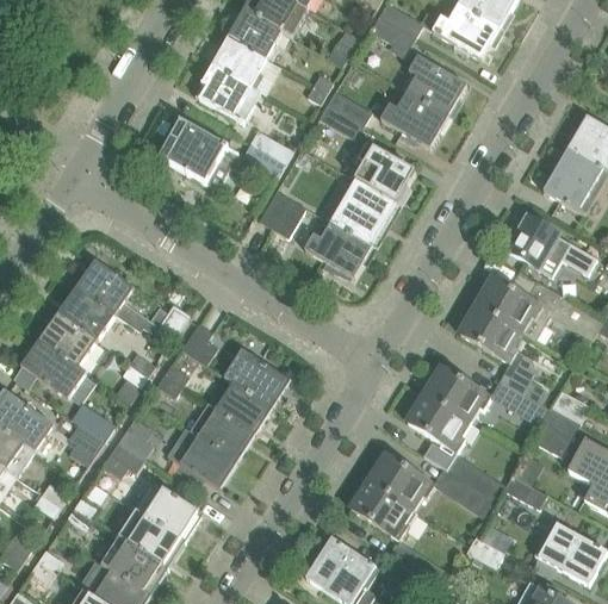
[(0,12),(6,17),(5,18),(7,19),(17,0),(0,0),(0,12)]
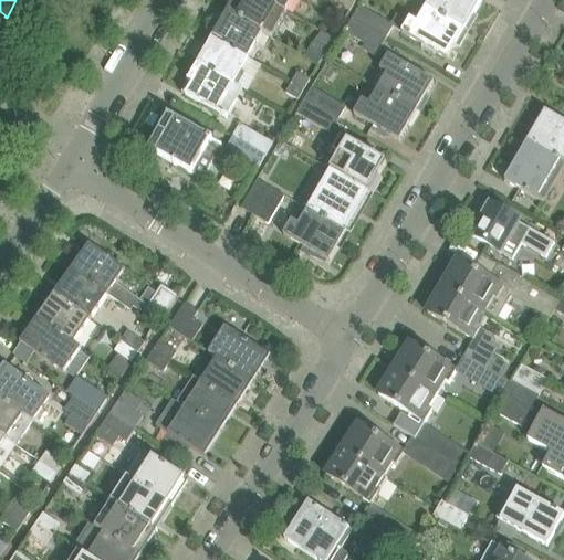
[(228,0),(225,8),(260,28),(270,33),(283,8),(269,0),(228,0)]
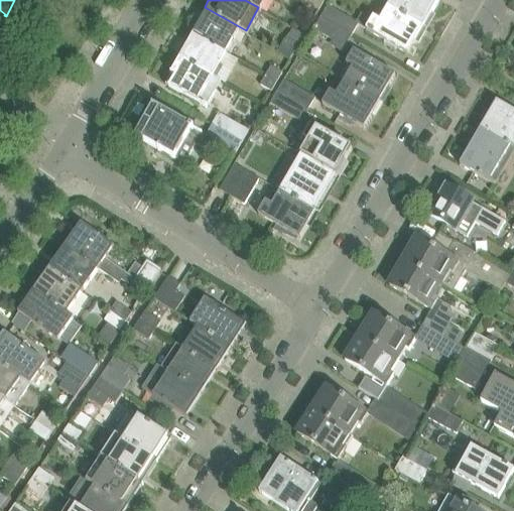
[(301,0),(315,8),(319,0),(301,0)]
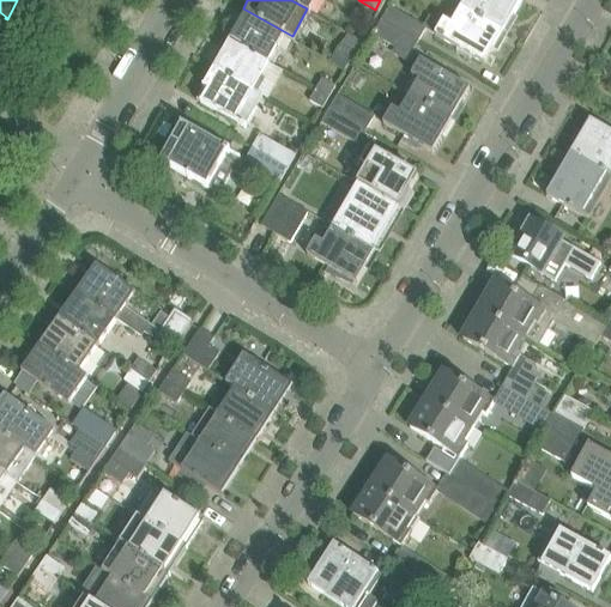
[(463,0),(460,5),(501,29),(518,0),(463,0)]
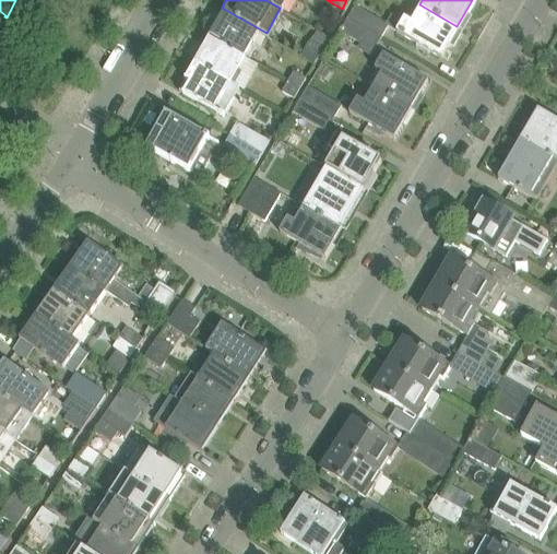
[(352,3),(345,15),(377,34),(383,22),(384,21),(382,20),(352,3)]
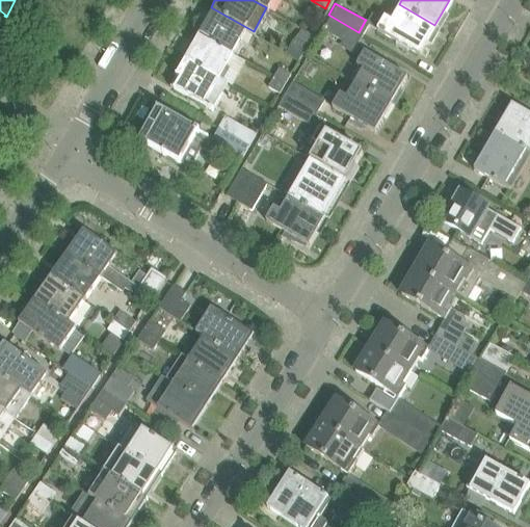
[(391,19),(382,14),(375,27),(419,52),(434,25),(399,4),(391,19)]
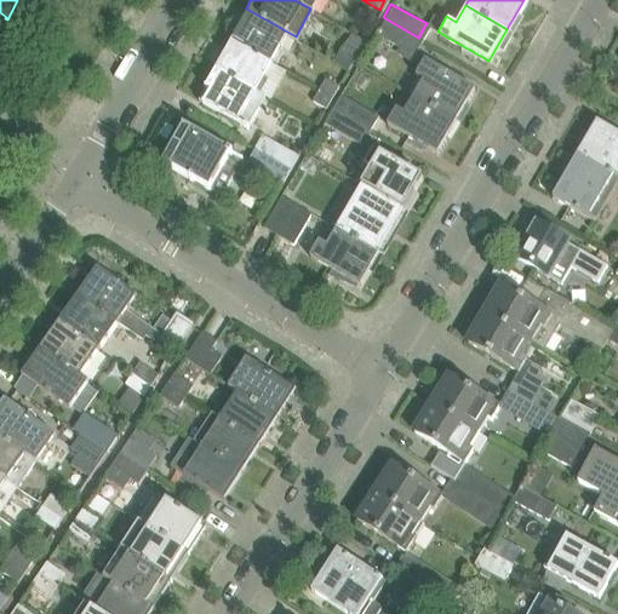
[(269,59),(285,30),(246,9),(230,38),(269,59)]
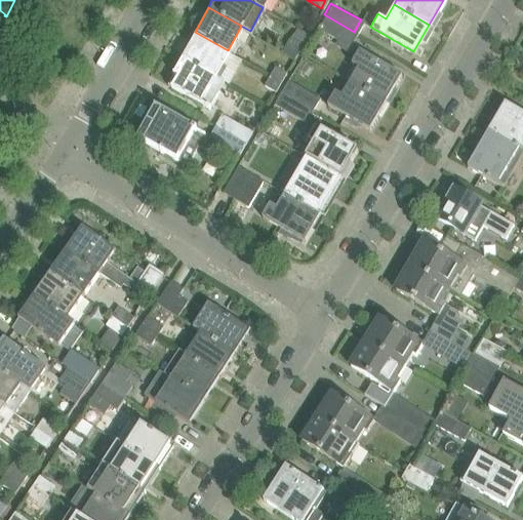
[(348,42),(354,32),(324,14),(317,26),(336,37),(348,43),(348,42)]
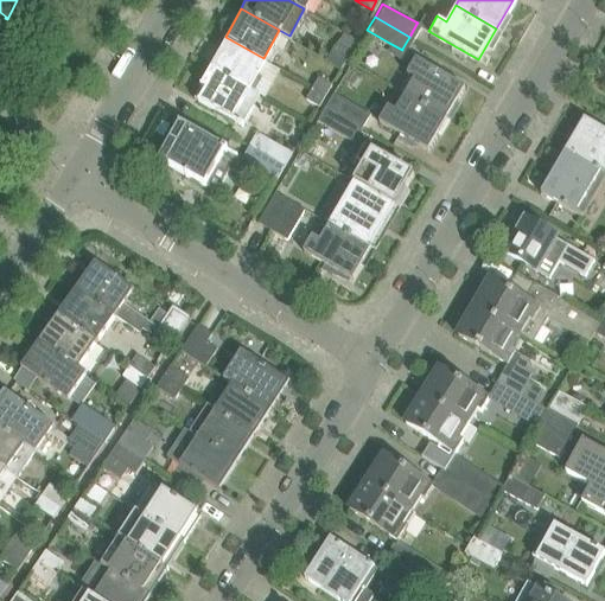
[(342,30),(335,43),(348,50),(355,38),(342,30)]
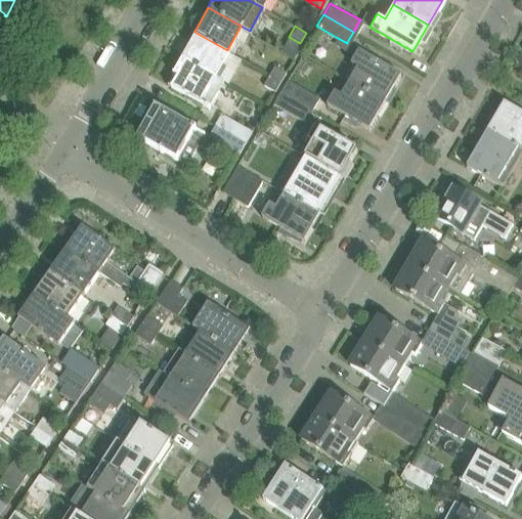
[(194,32),(181,55),(214,74),(227,50),(194,32)]
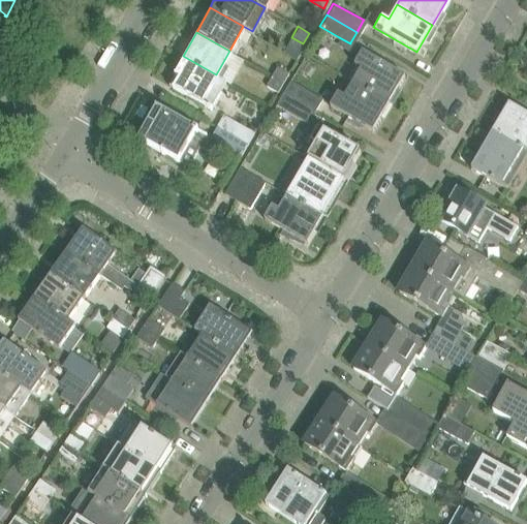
[(361,48),(357,56),(352,61),(361,66),(352,81),(388,101),(404,73),(361,48)]
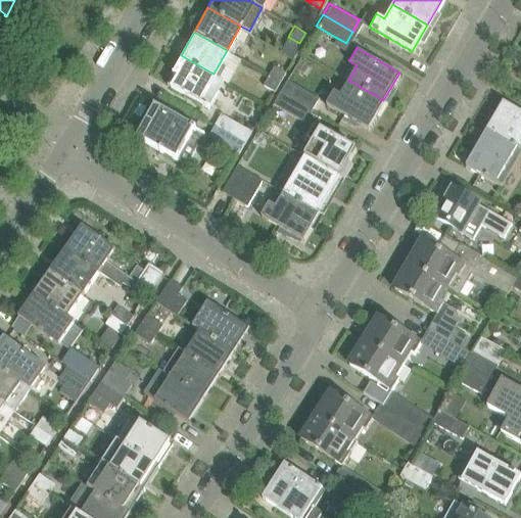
[(166,83),(207,105),(216,90),(223,79),(214,74),(181,55),(166,83)]
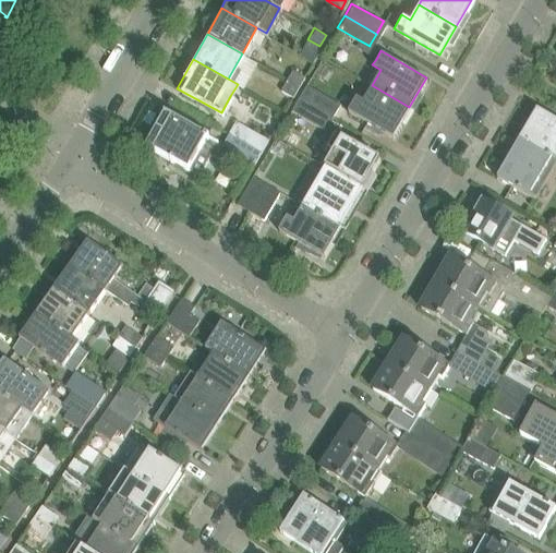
[(285,77),(298,84),(303,74),(290,68),(285,77)]
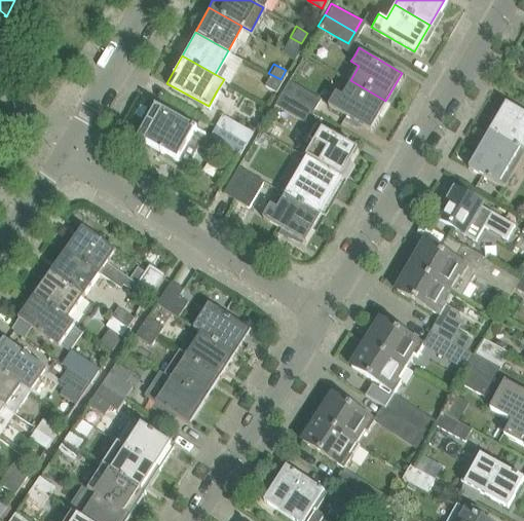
[(274,88),(281,79),(268,73),(263,82),(274,88)]
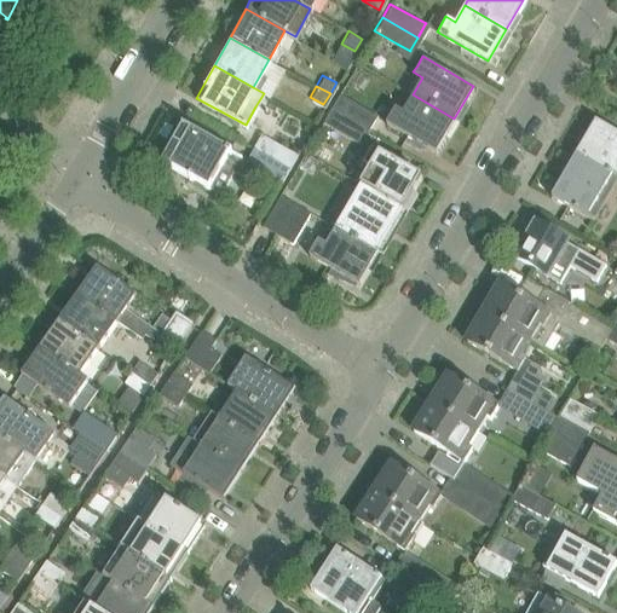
[(338,93),(330,107),(365,127),(374,113),(338,93)]
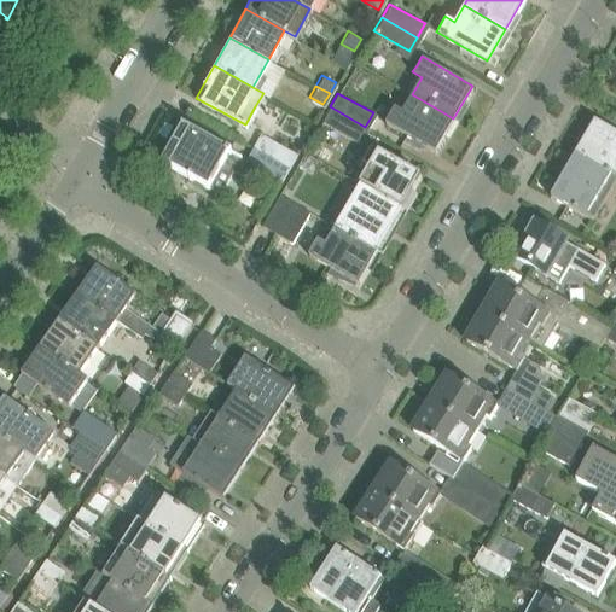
[(435,150),(453,118),(412,94),(402,112),(391,106),(384,121),(435,150)]
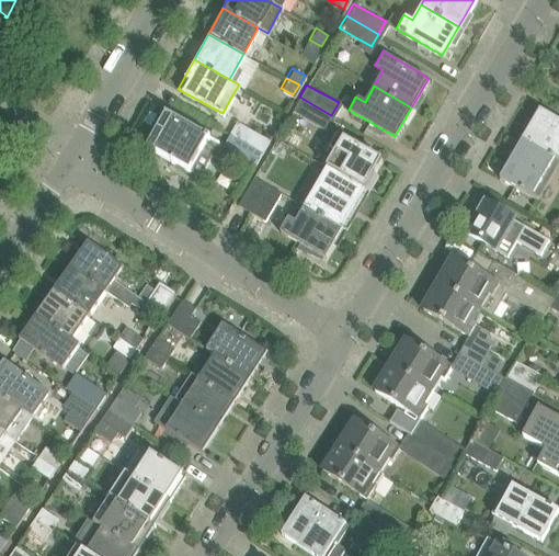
[(324,127),(331,115),(299,97),(292,109),(324,127)]
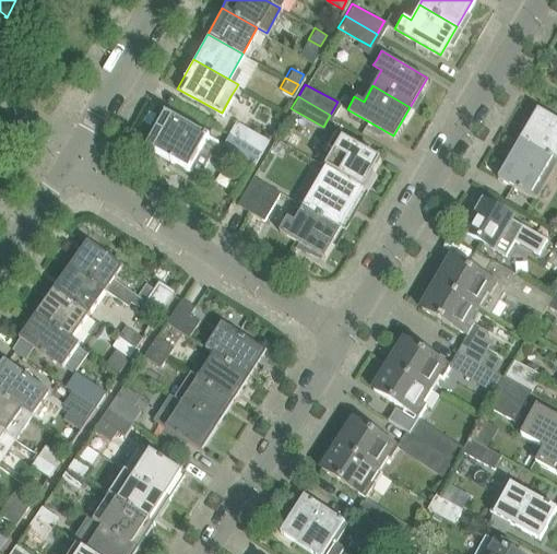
[(556,118),(536,106),(520,134),(556,156),(556,118)]
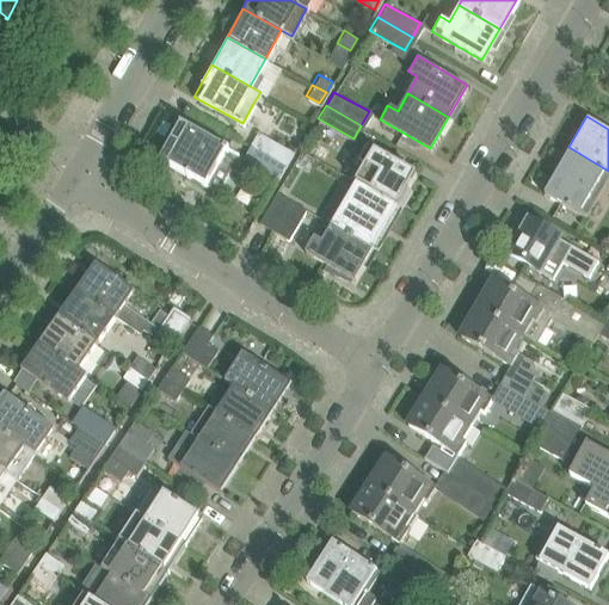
[(277,178),(284,164),(248,144),(241,156),(238,154),(180,121),(170,139),(177,143),(166,162),(205,184),(205,183),(216,189),(228,168),(254,173),(254,172),(251,172),(254,165),(277,178)]
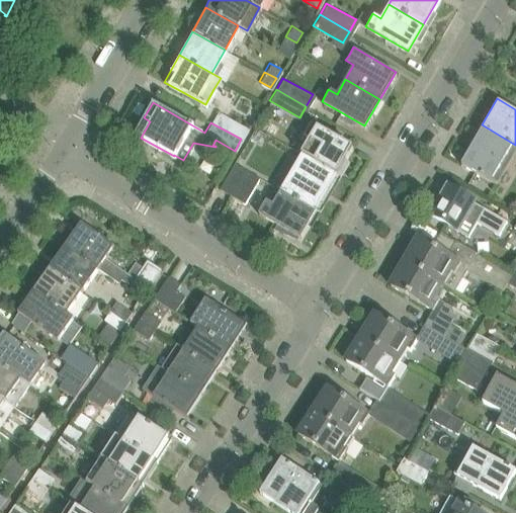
[(217,111),(210,122),(241,139),(247,127),(217,111)]
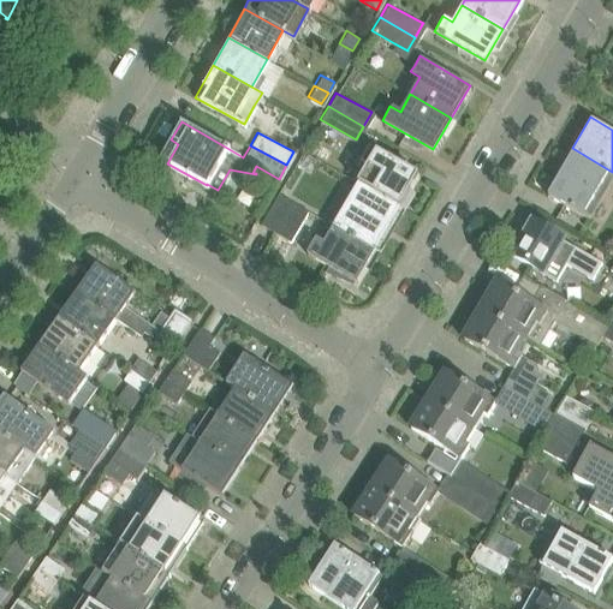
[(357,181),(396,204),(399,207),(418,174),(368,144),(358,160),(367,165),(357,181)]
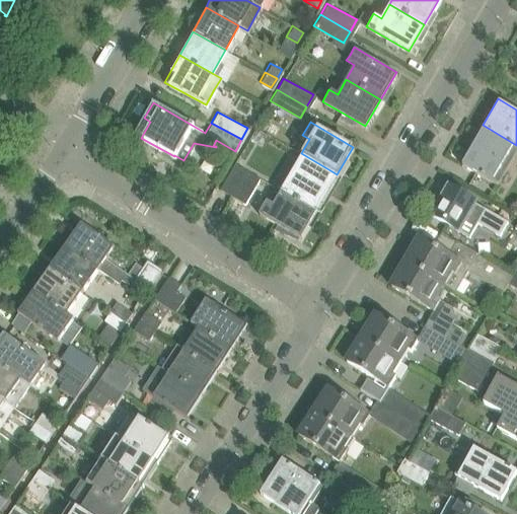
[(497,184),(516,148),(516,145),(483,125),(460,162),(497,184)]
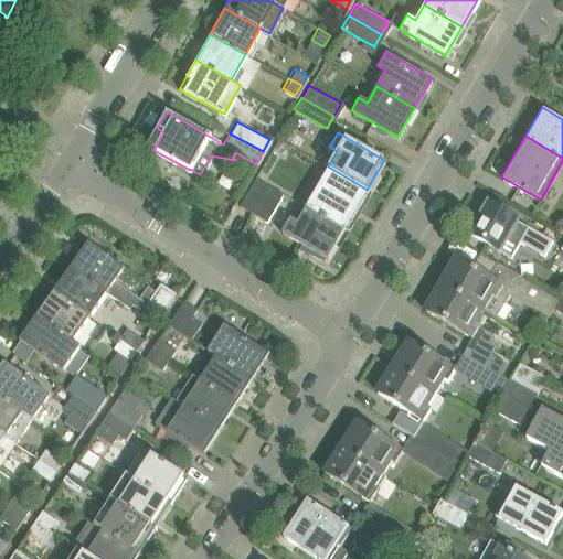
[(363,187),(328,167),(305,205),(341,226),(363,187)]
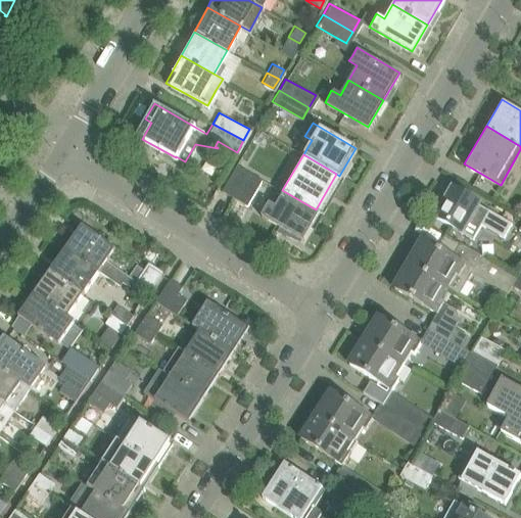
[(221,189),(234,197),(248,172),(235,163),(221,189)]
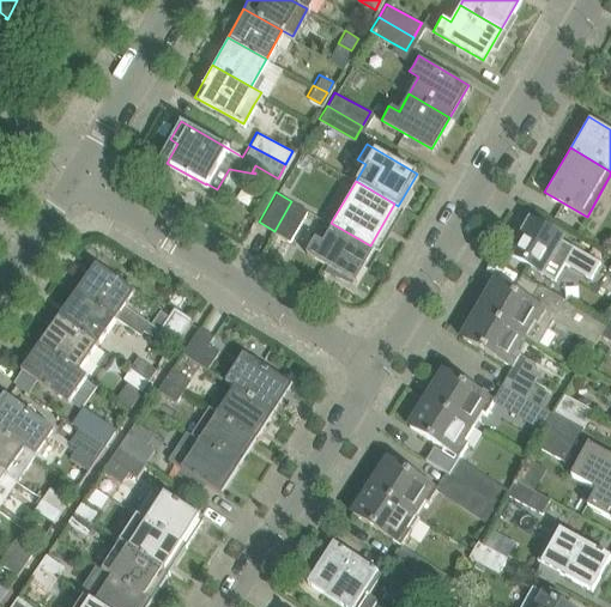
[(306,210),(291,201),(274,231),(289,240),(306,210)]
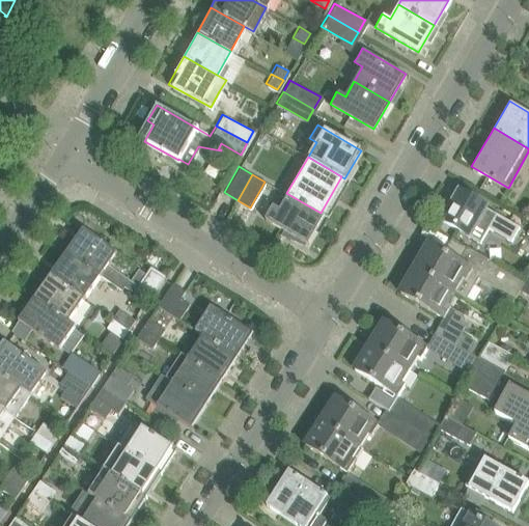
[(450,197),(440,216),(442,217),(441,218),(479,241),(488,227),(510,240),(519,225),(457,190),(452,198),(450,197)]
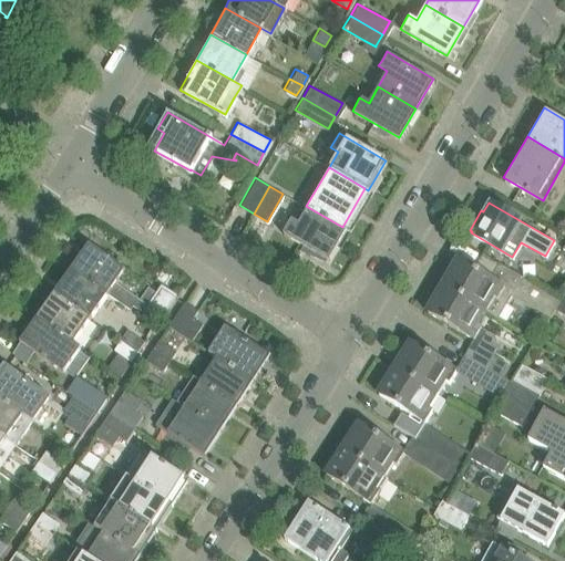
[(346,228),(342,227),(306,206),(297,221),(290,217),(281,231),(302,243),(301,246),(324,259),(325,257),(328,258),(346,228)]
